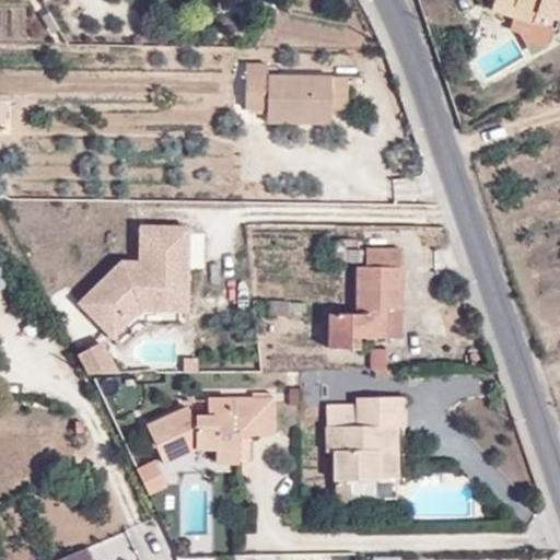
[(559,0),(496,0),(492,11),(512,18),(514,9),(557,22),(559,20),(559,0)]
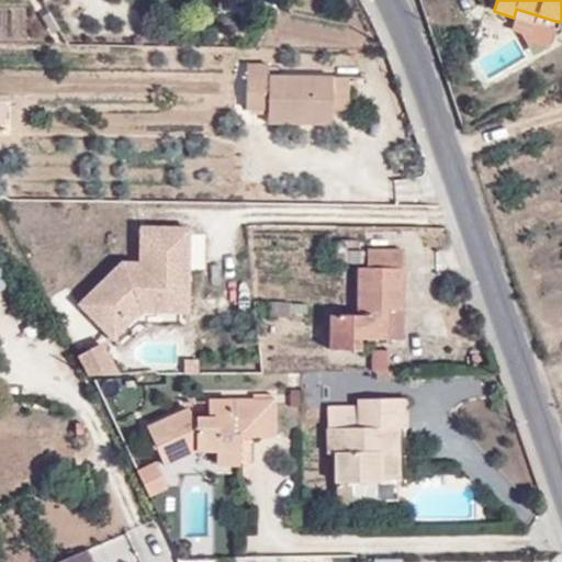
[(514,18),(558,31),(559,22),(516,9),(514,18)]
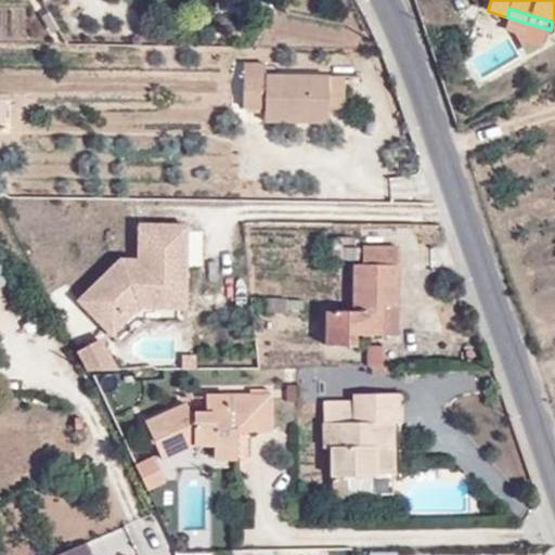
[(267,74),(267,64),(245,64),(244,107),(265,106),(263,120),(328,123),(328,110),(345,110),(345,77),(267,74)]
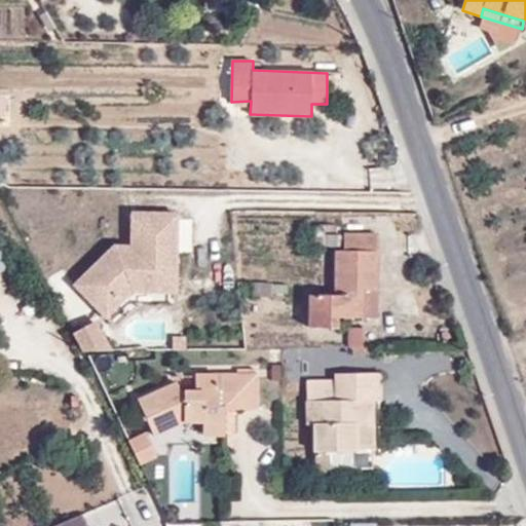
[(136,289),(180,291),(181,213),(137,213),(136,246),(118,246),(79,283),(110,314),(136,289)]
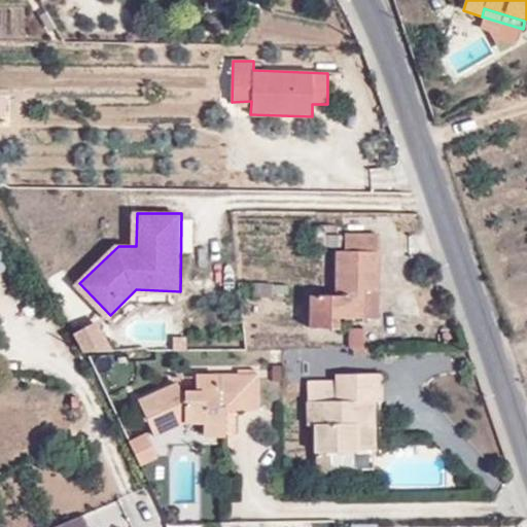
[(377,317),(379,236),(346,235),(346,251),(337,251),(335,296),(310,295),(309,327),(338,328),(339,316),(377,317)]
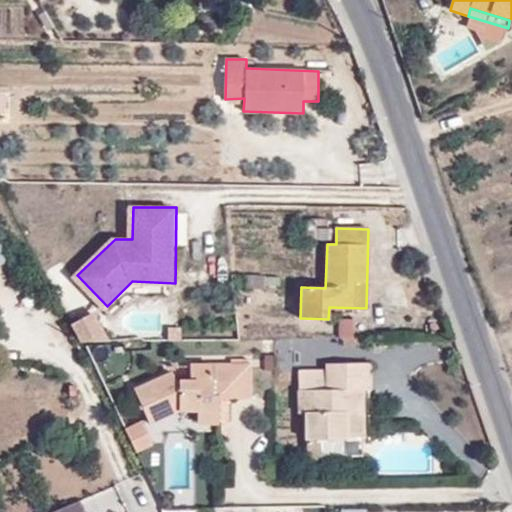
[(0,264),(8,260),(0,245),(0,264)]
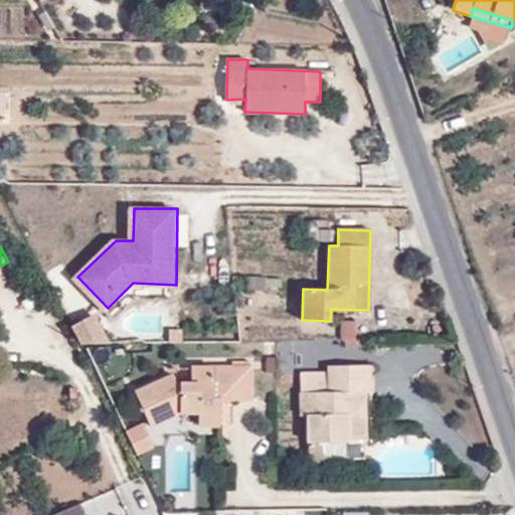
[(97,316),(71,329),(78,342),(86,342),(111,342),(97,316)]
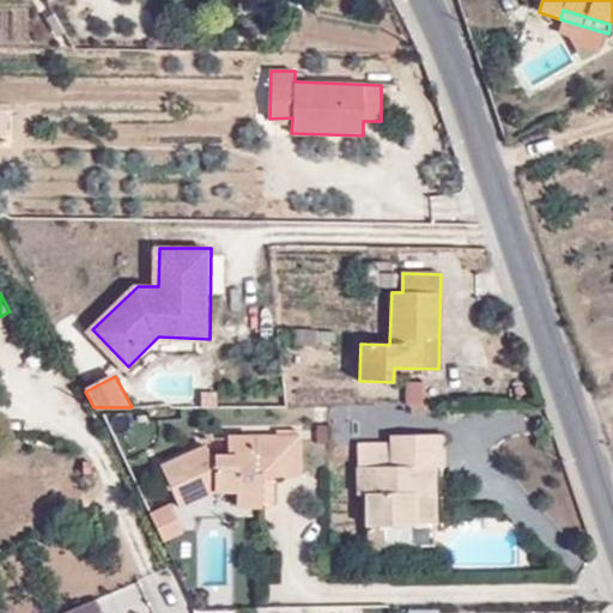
[(405,382),(405,405),(423,405),(423,383),(405,382)]
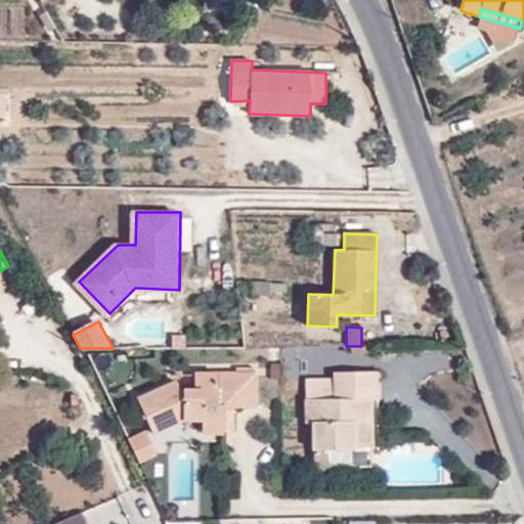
[(381,399),(381,370),(333,373),(333,399),(307,399),(307,422),(313,423),(314,450),(356,450),(356,444),(372,444),(372,399),(381,399)]
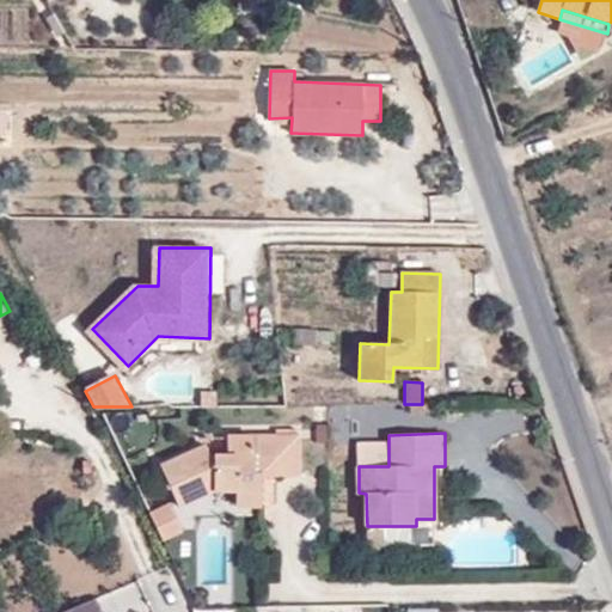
[(255,456),(277,456),(277,476),(295,476),(295,435),(237,436),(237,456),(210,454),(204,445),(161,467),(179,506),(208,491),(237,491),(237,503),(261,502),(261,476),(255,475),(255,456)]
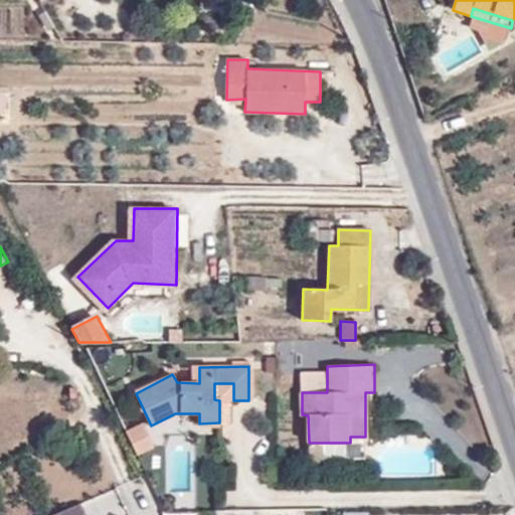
[(233,400),(233,383),(214,383),(214,399),(219,400),(233,400)]
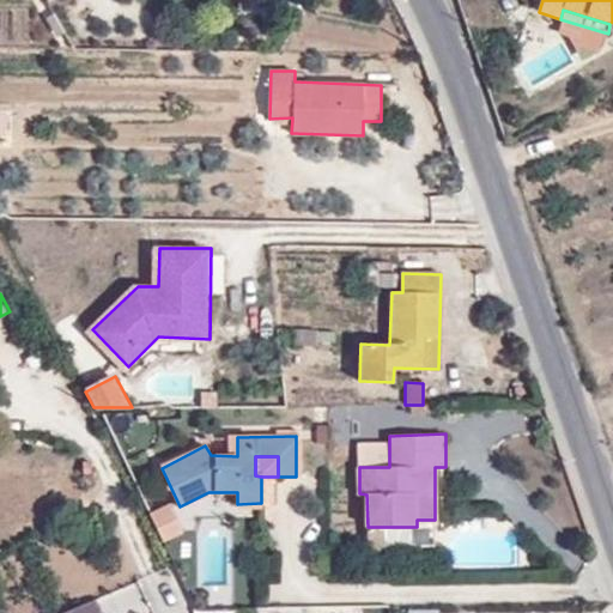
[(176,508),(155,516),(167,546),(188,538),(176,508)]
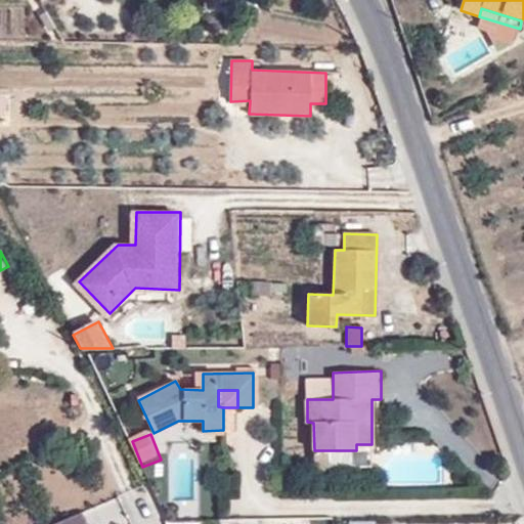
[(83,523),(79,510),(46,523),(83,523)]
